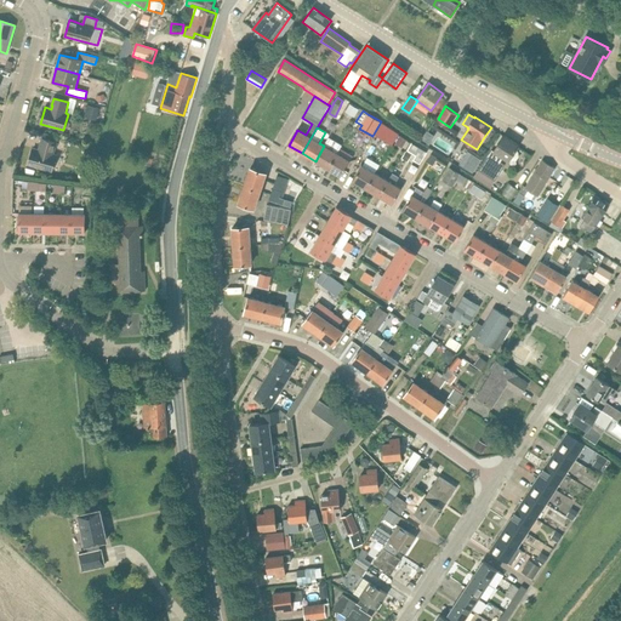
[(428,132),(423,138),(429,143),(434,136),(428,132)]
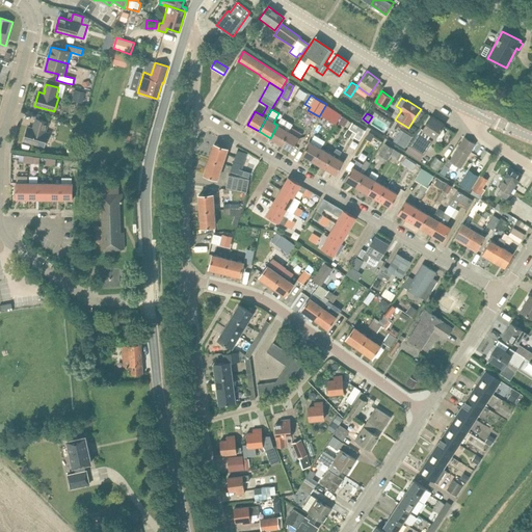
[(442,129),(444,125),(432,116),(423,130),(421,128),(418,133),(419,133),(410,145),(424,155),(432,141),(428,138),(431,135),(437,139),(442,138),(445,135),(444,130),(442,129)]
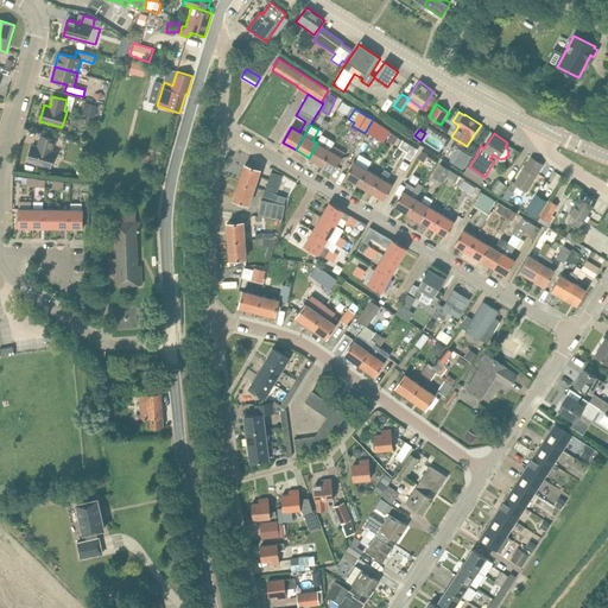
[(321,165),(330,150),(335,143),(322,134),(317,143),(309,158),(321,165)]
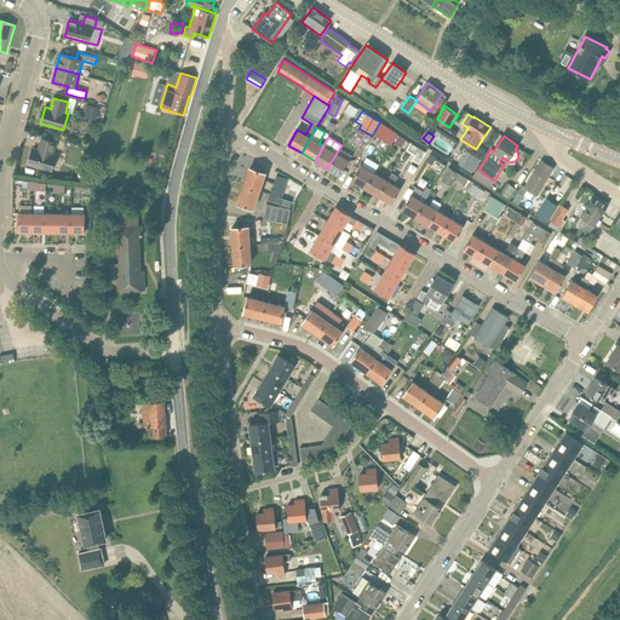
[(53,154),(57,143),(41,139),(40,147),(39,150),(33,148),(28,165),(52,171),(57,155),(53,154)]
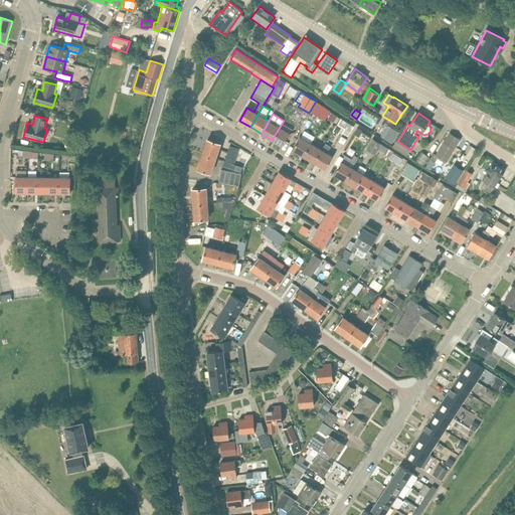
[(348,136),(354,127),(341,119),(338,125),(345,129),(343,133),(348,136)]
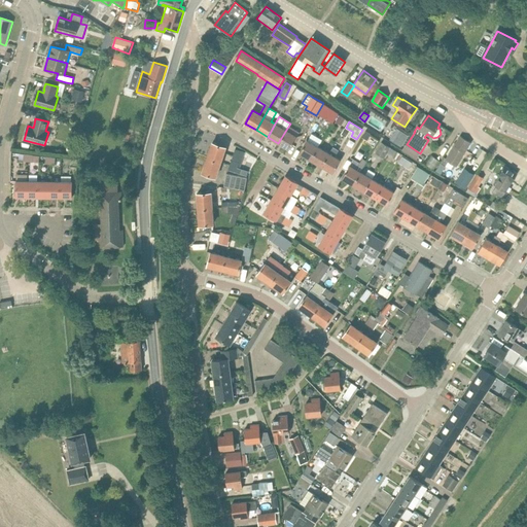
[(350,132),(345,129),(342,134),(346,137),(350,132)]
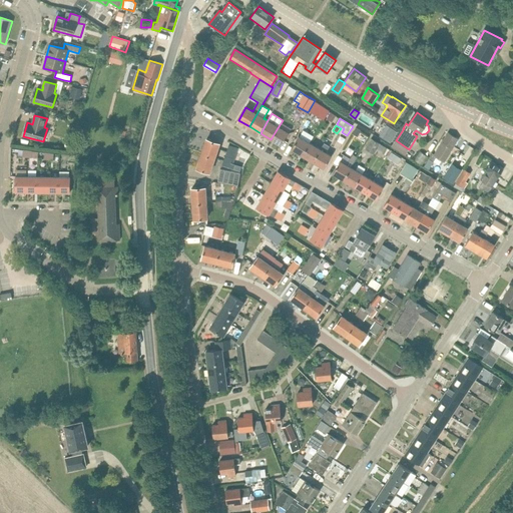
[(282,146),(290,133),(279,126),(271,139),(282,146)]
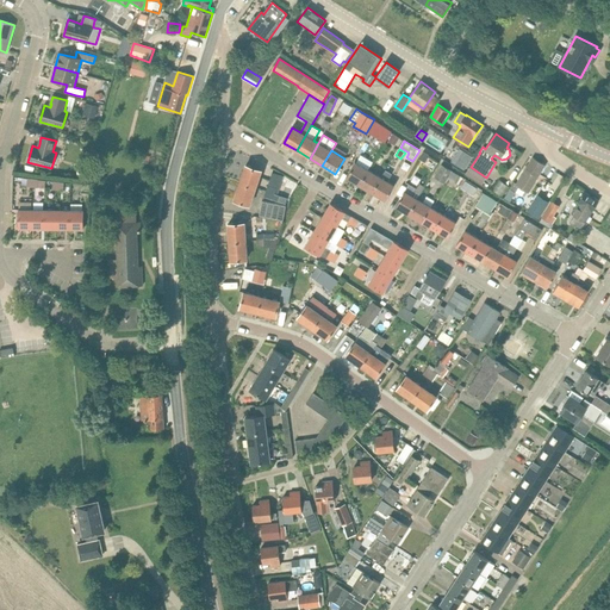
[(464,153),(456,165),(465,170),(472,157),(464,153)]
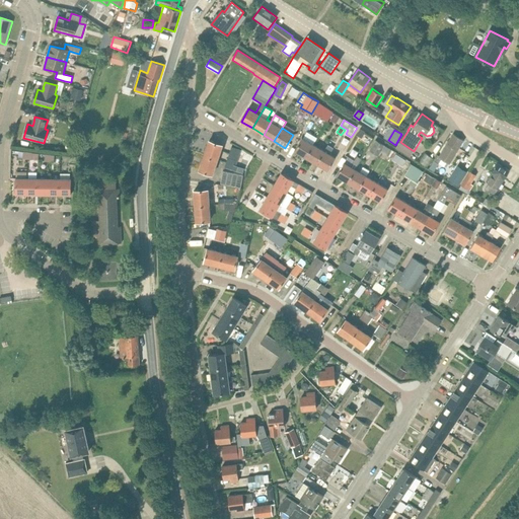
[(318,143),(322,137),(313,131),(309,137),(318,143)]
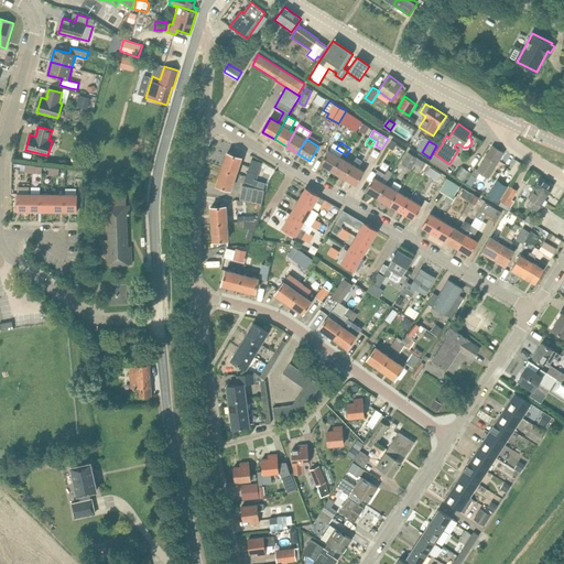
[(488,177),(505,153),(492,145),(479,166),(477,171),(475,170),(474,172),(472,174),(476,177),(480,172),(488,177)]
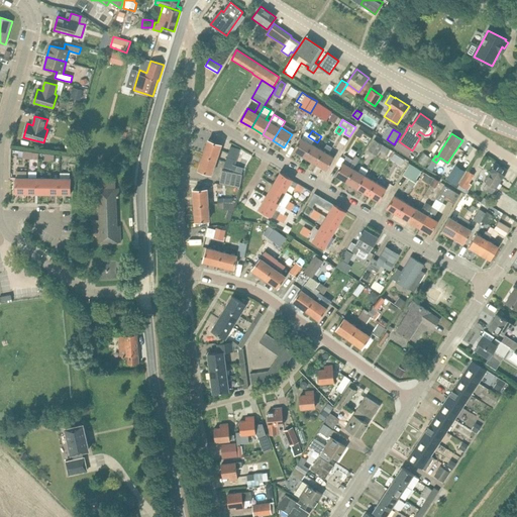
[(305,157),(312,144),(301,137),(294,150),(305,157)]
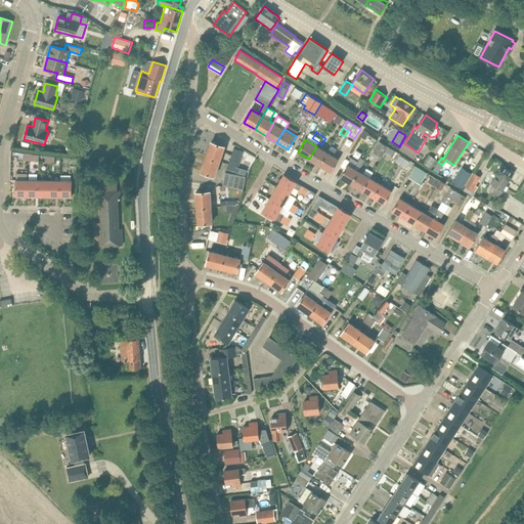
[(383,158),(388,147),(380,141),(374,151),(383,158)]
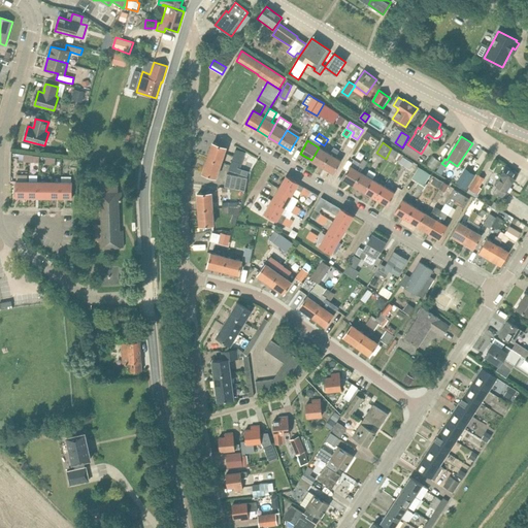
[(221,163),(223,157),(226,147),(213,143),(208,158),(221,163)]
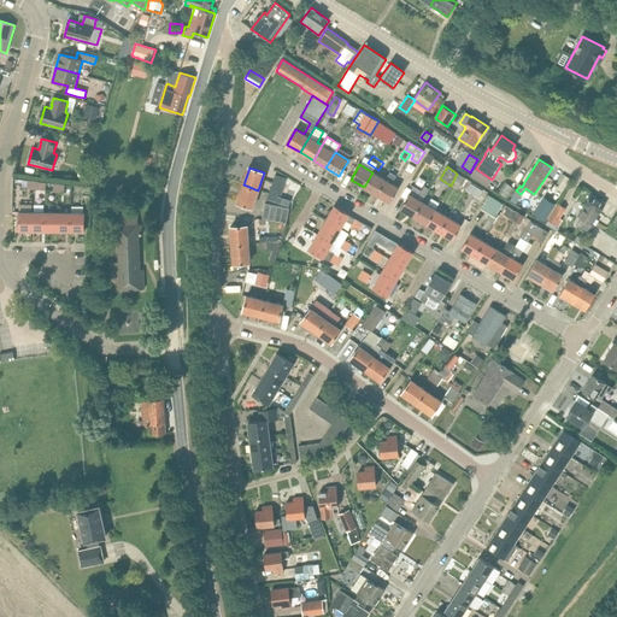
[(377,195),(386,180),(372,172),(364,187),(377,195)]
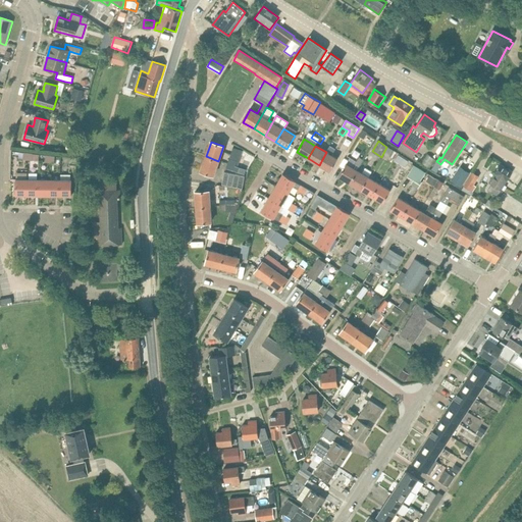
[(330,171),(335,163),(337,159),(331,155),(335,149),(330,146),(326,152),(319,165),(330,171)]
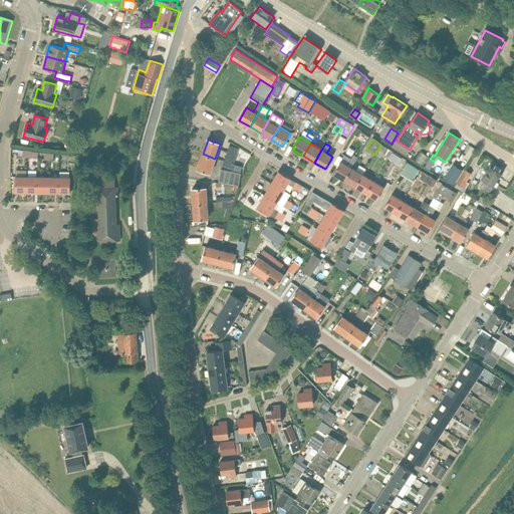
[(382,154),(386,148),(380,145),(377,151),(382,154)]
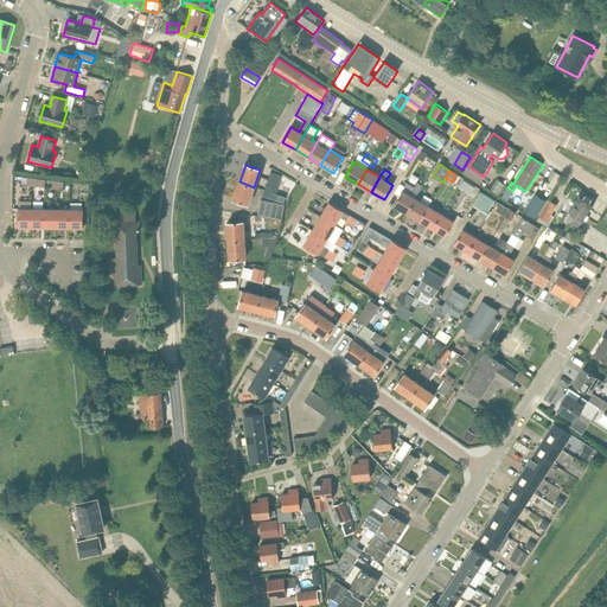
[(276,193),(279,186),(282,176),(272,172),(268,183),(266,190),(273,192),(276,193)]
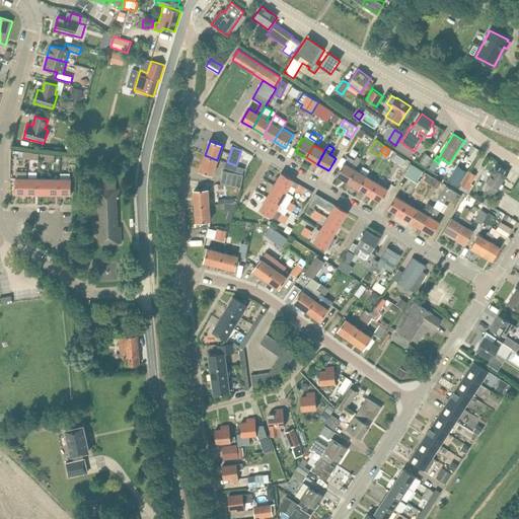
[(406,168),(411,162),(396,153),(393,158),(403,164),(402,165),(406,168)]
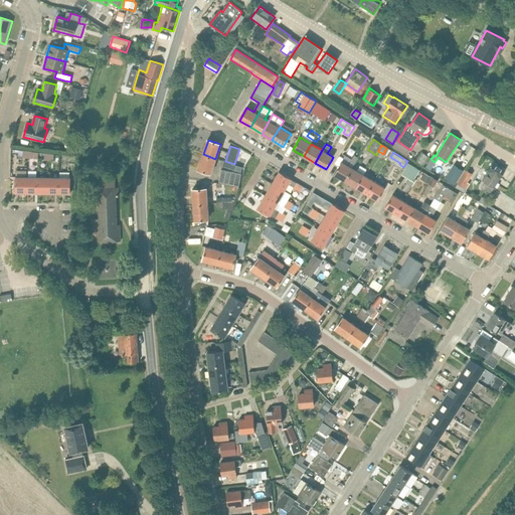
[(210,173),(215,159),(203,154),(198,169),(210,173)]
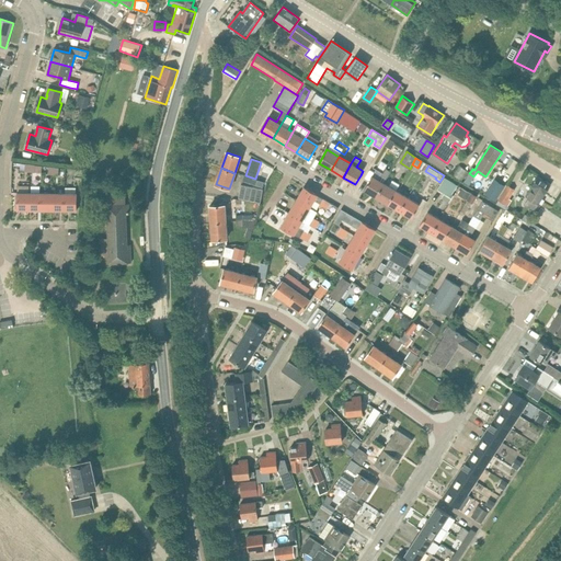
[(243,182),(264,189),(266,182),(255,179),(252,178),(248,176),(245,175),(243,181),(243,182)]
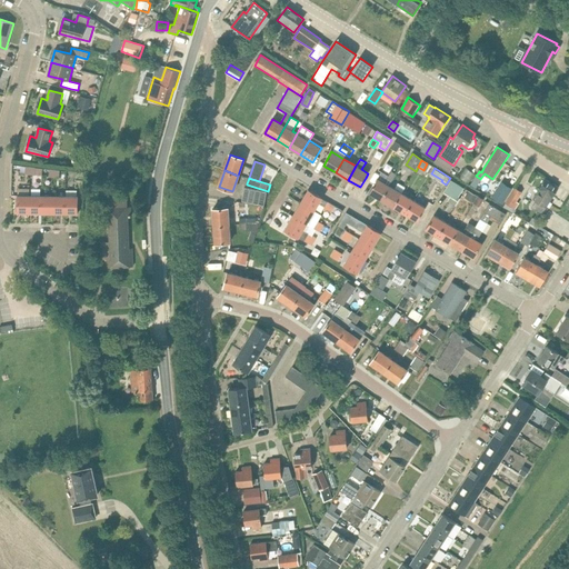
[(381,200),(390,186),(378,179),(369,192),(381,200)]
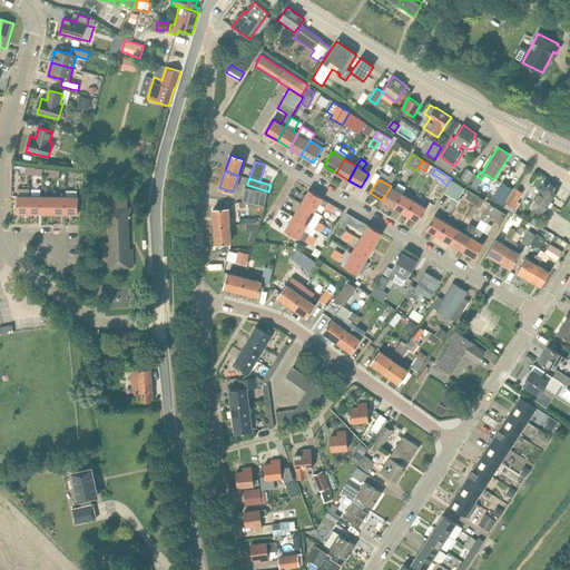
[(548,207),(554,197),(553,197),(560,187),(547,179),(534,199),(538,202),(533,208),(542,214),(547,207),(548,207)]
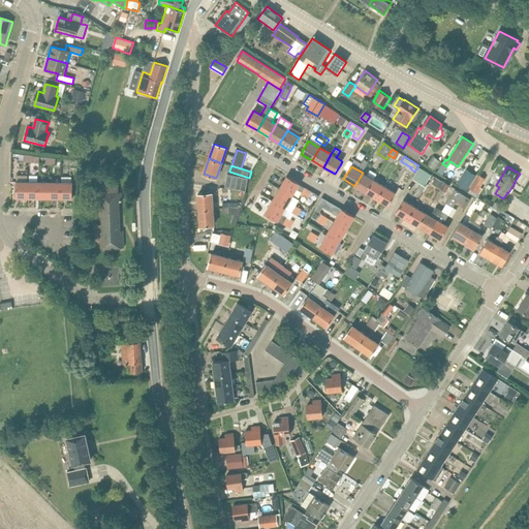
[(426,183),(431,176),(419,167),(412,180),(418,183),(421,180),(426,183)]
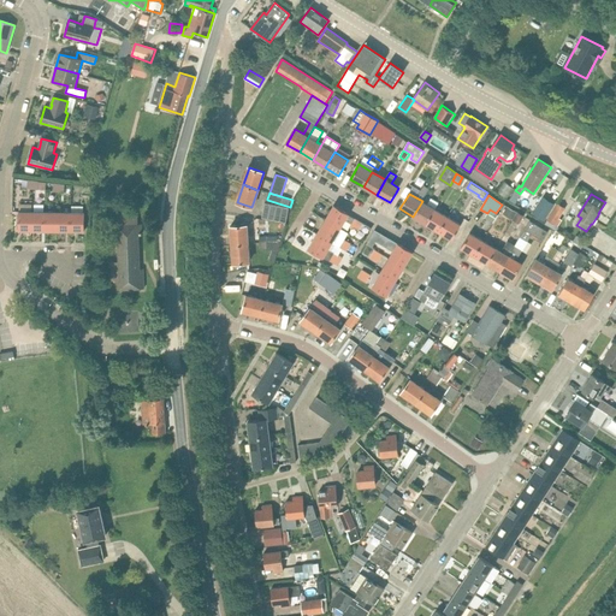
[(426,224),(434,209),(438,203),(431,199),(427,205),(422,201),(413,217),(426,224)]
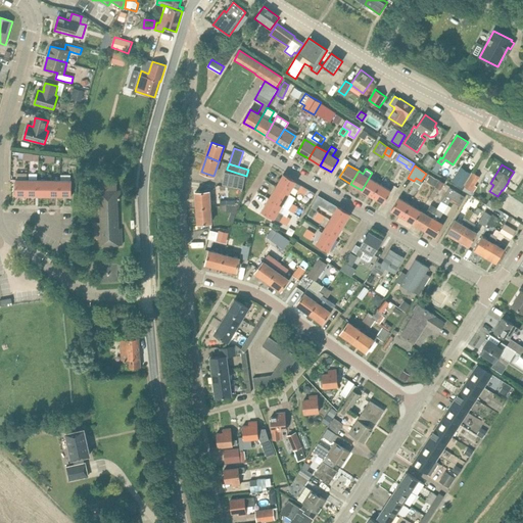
[(223,185),(243,189),(245,177),(225,173),(223,185)]
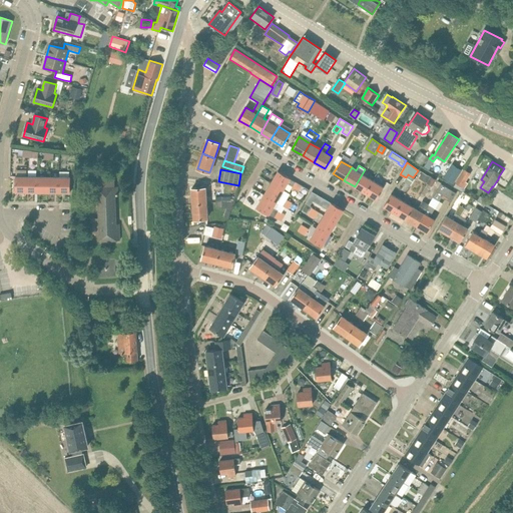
[(471,173),(465,169),(464,170),(463,170),(458,177),(459,178),(456,182),(465,188),(468,183),(466,181),(471,173)]
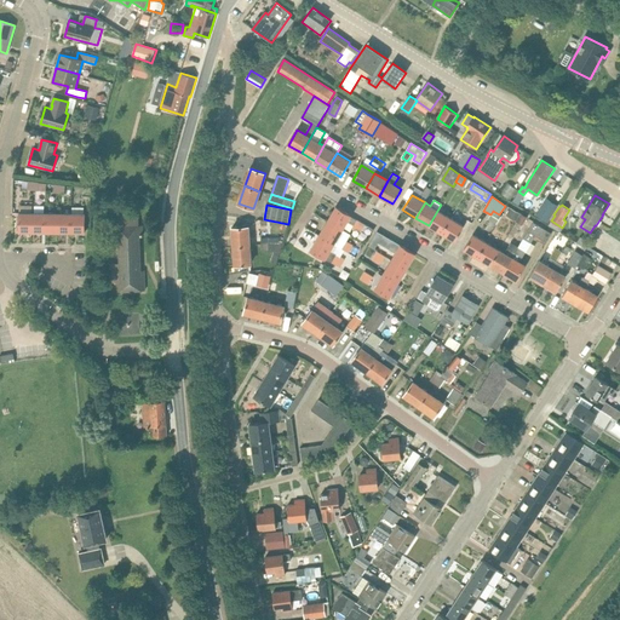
[(336,207),(327,222),(343,230),(348,222),(354,225),(357,220),(350,217),(351,216),(336,207)]
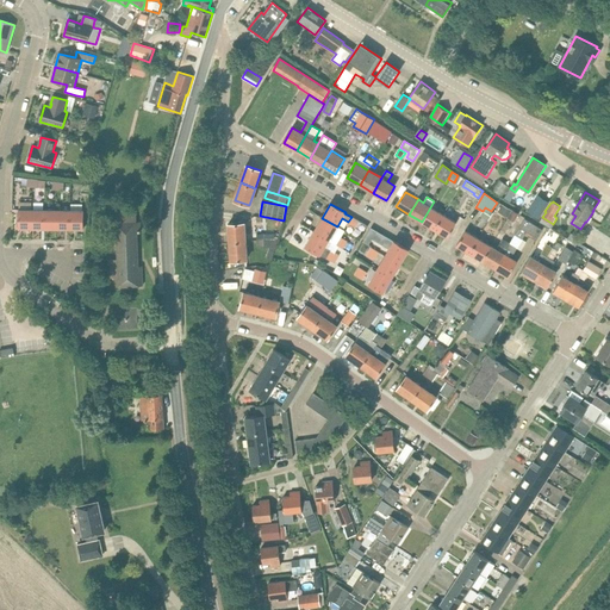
[(506,217),(511,210),(503,205),(498,212),(506,217)]
